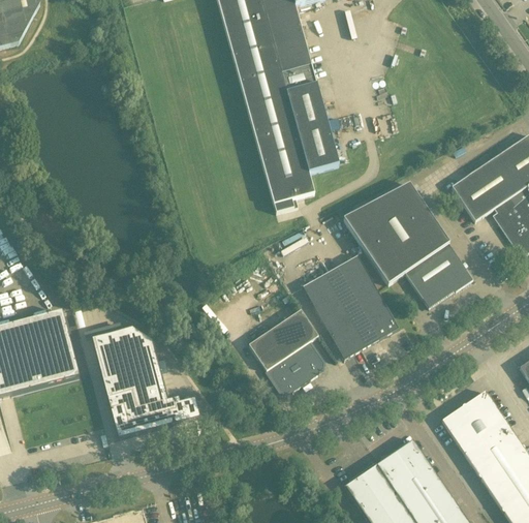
[(0,0),(0,44),(19,40),(40,1),(40,0),(0,0)]
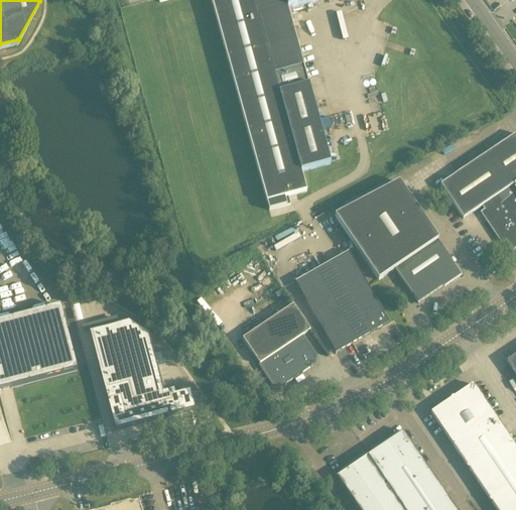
[(301,167),(331,159),(287,4),(301,0),(212,0),(266,198),(306,186),(301,167)]
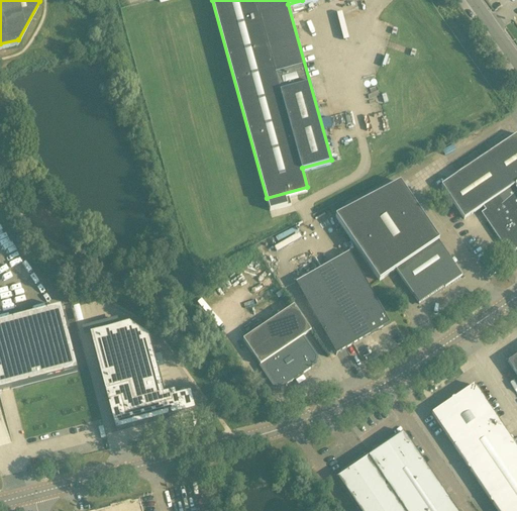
[(516,129),(440,180),(463,214),(483,201),(485,205),(481,208),(497,231),(501,228),(513,246),(516,242),(516,129)]
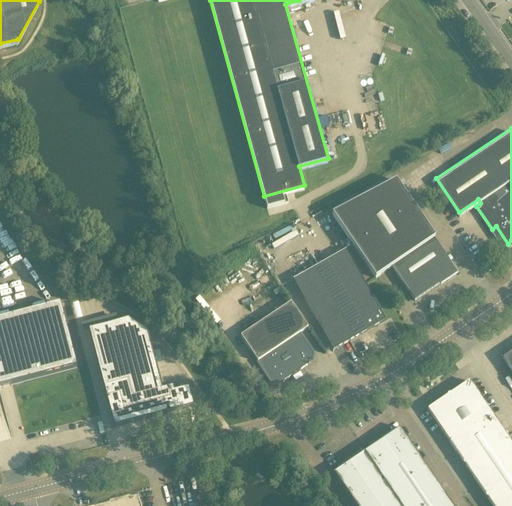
[(438,277),(439,279),(456,268),(451,259),(434,234),(435,233),(396,176),(332,209),(375,273),(391,262),(414,296),(431,285),(432,281),(438,277)]
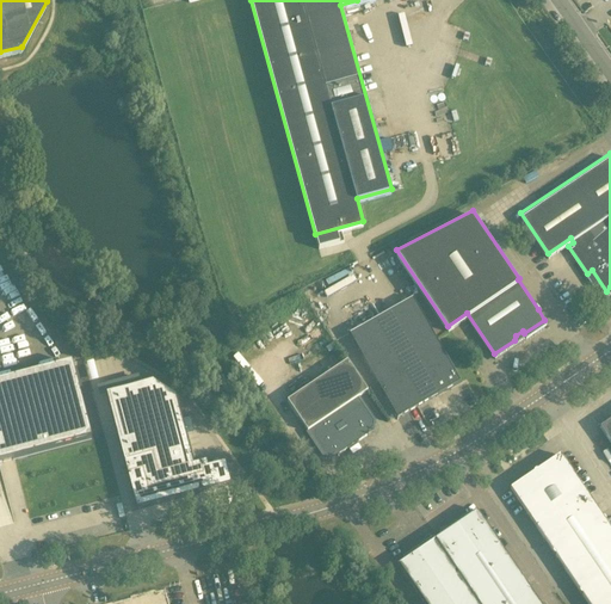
[(460,377),(411,293),(349,330),(396,413),(460,377)]
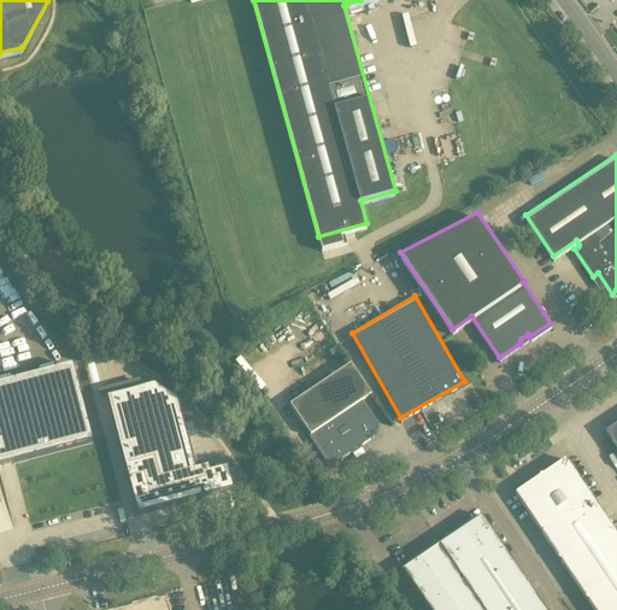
[(340,453),(351,447),(371,433),(371,430),(375,427),(377,420),(360,397),(370,389),(350,359),(289,400),(325,455),(333,456),(338,453),(340,453)]
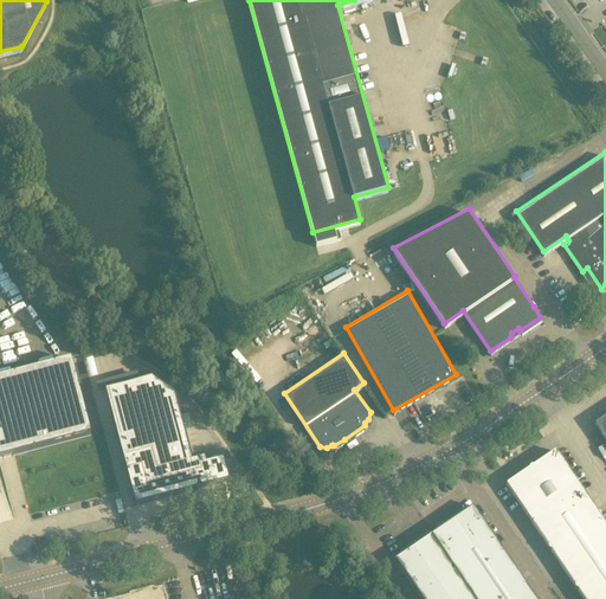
[(0,452),(90,429),(70,354),(0,372),(0,452)]
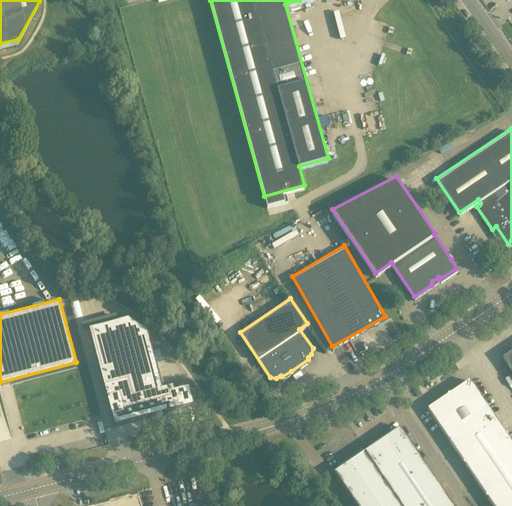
[(114,422),(175,406),(192,401),(188,383),(173,387),(172,382),(162,385),(147,328),(127,315),(88,326),(114,422)]
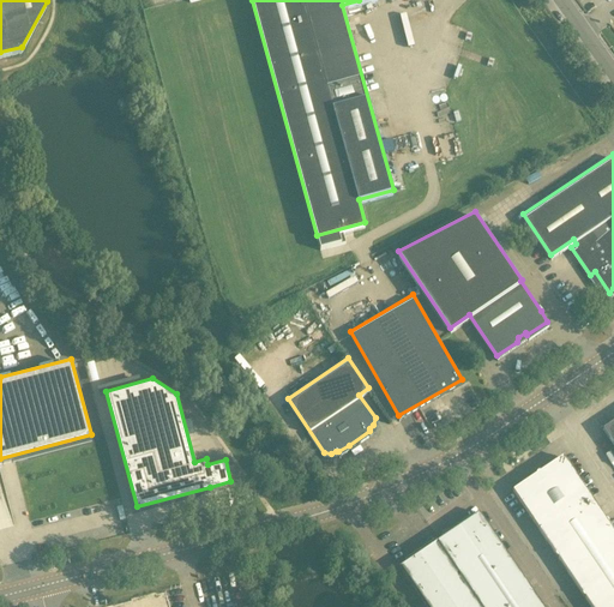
[(613,416),(602,425),(613,442),(613,416)]
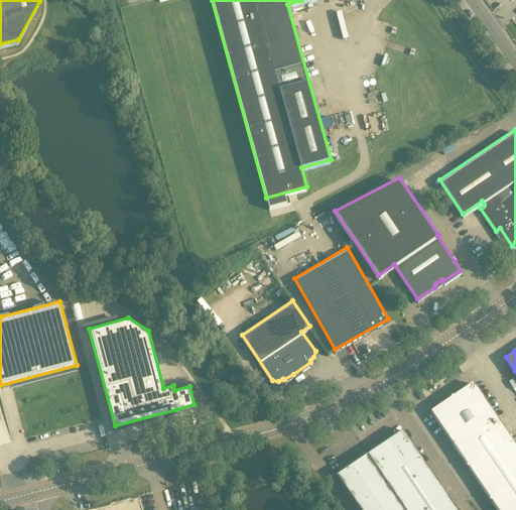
[(515,509),(515,442),(473,379),(430,408),(499,509),(515,509)]
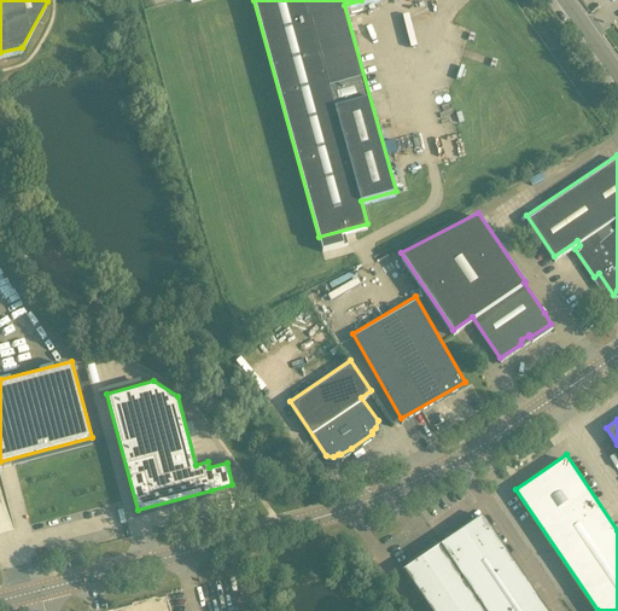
[(432,610),(549,610),(483,512),(483,511),(401,566),(402,566),(403,566),(432,610)]
